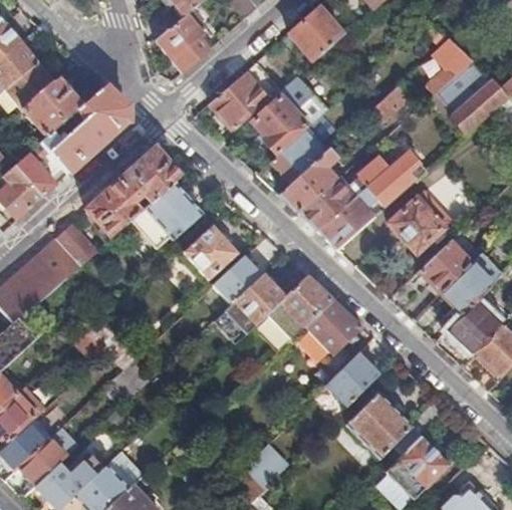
[(172,0),(185,16),(190,12),(205,0),(172,0)]
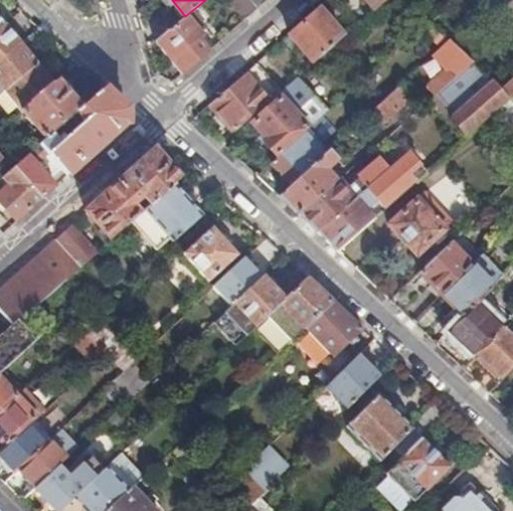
[(233,0),(248,17),(261,6),(255,0),(233,0)]
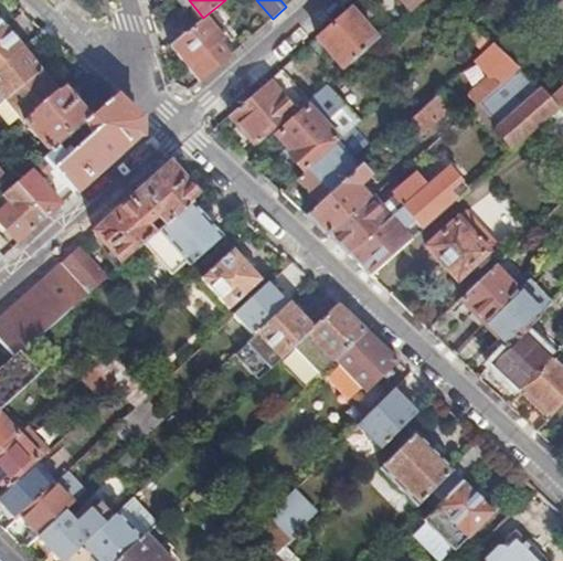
[(404,0),(413,10),(424,0),(404,0)]
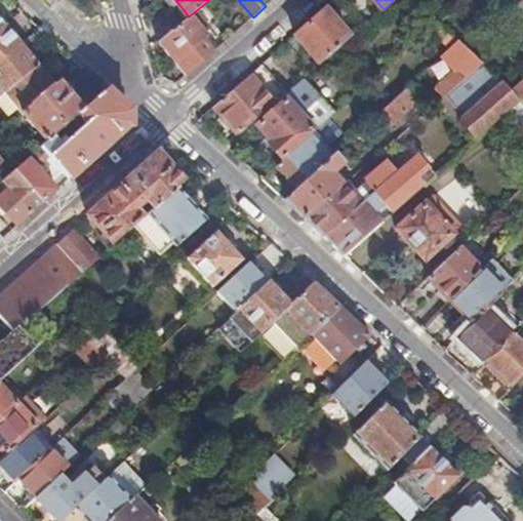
[(353,36),(326,7),(297,33),(322,62),(353,36)]
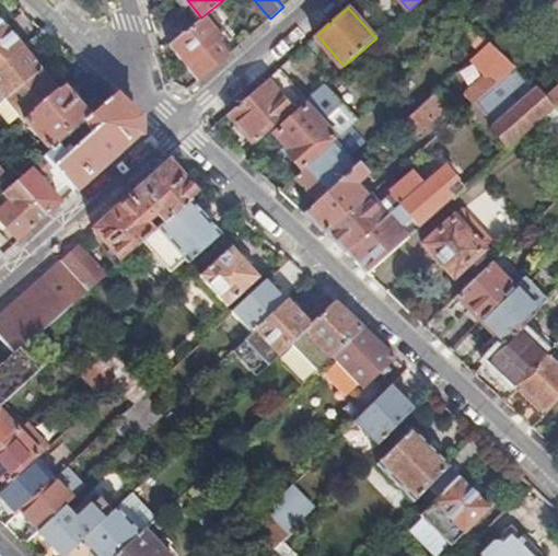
[(201,18),(171,42),(199,79),(229,55),(219,43),(225,37),(207,13),(201,18)]
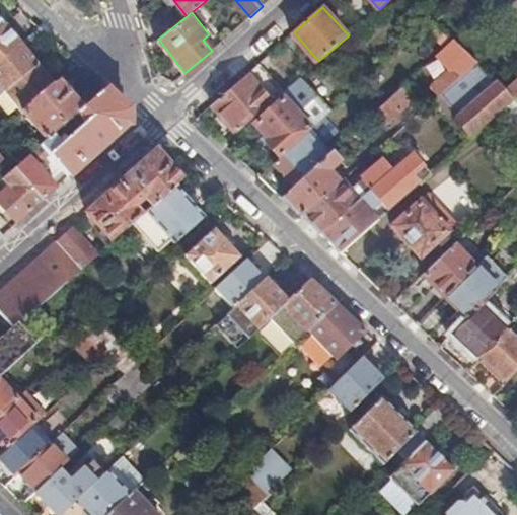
[(0,57),(21,41),(5,21),(0,25),(0,57)]
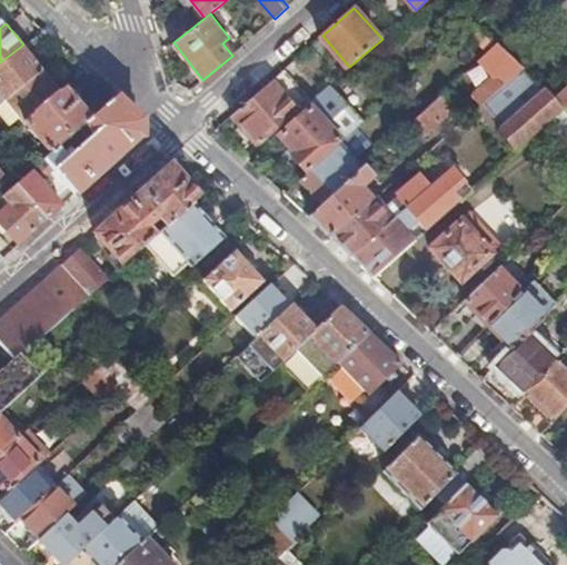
[(45,27),(23,45),(0,62),(0,90),(5,96),(41,66),(32,56),(56,37),(45,27)]
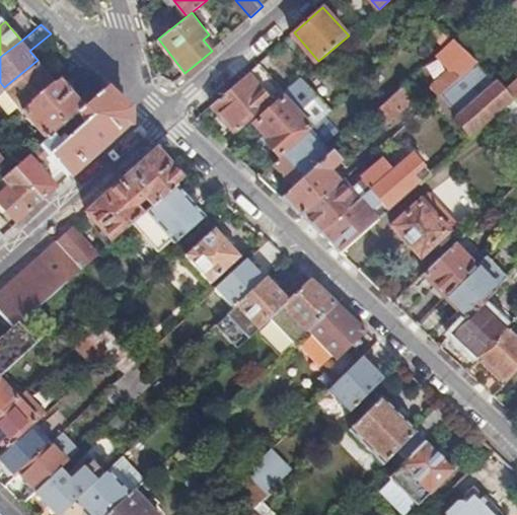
[(452,67),(432,84),(441,93),(479,60),(458,41),(455,37),(439,52),(452,67)]
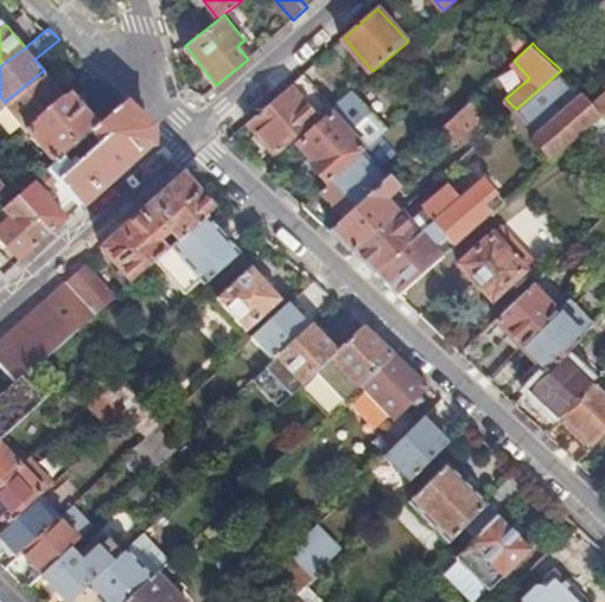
[(64,94),(44,70),(5,102),(23,122),(26,127),(64,94)]
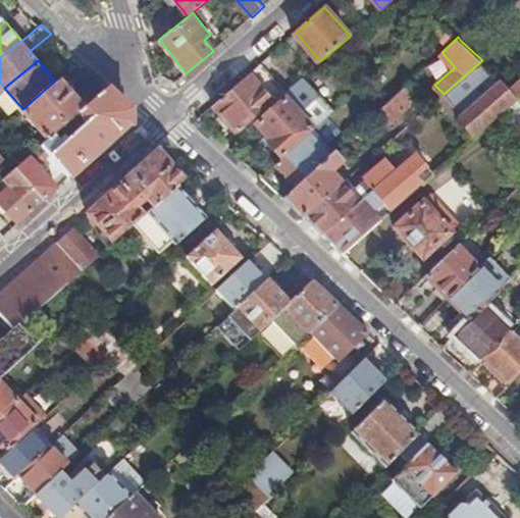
[(287,91),(262,61),(214,103),(240,132),(287,91)]
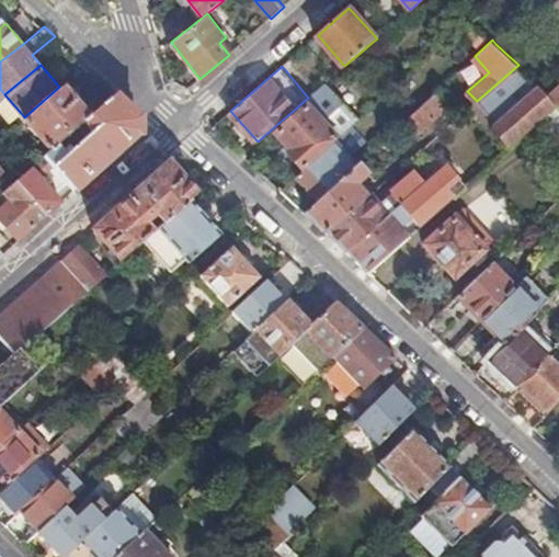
[(59,87),(24,117),(50,148),(58,141),(73,129),(92,112),(66,82),(59,88),(59,87)]
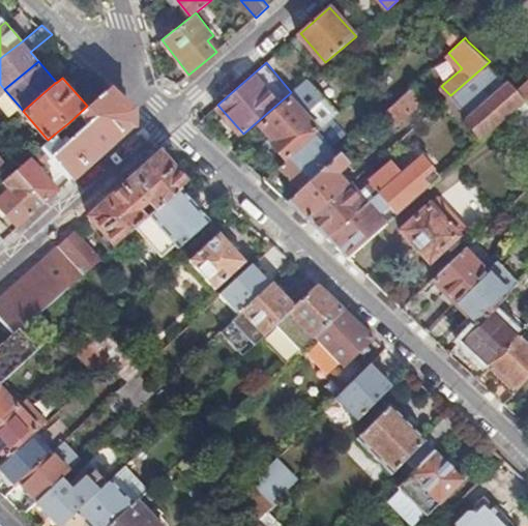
[(527,79),(518,88),(526,98),(527,99),(527,79)]
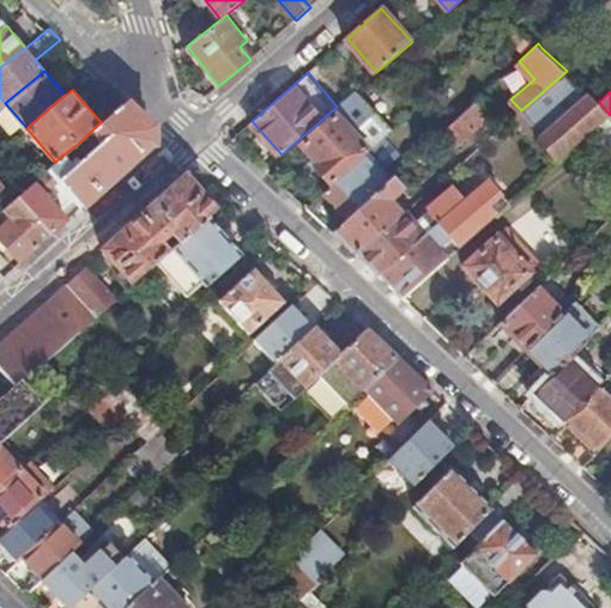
[(393,129),(362,92),(337,114),(303,143),(321,162),(316,165),(320,169),(314,175),(325,184),(331,181),(333,184),(370,150),(393,129)]
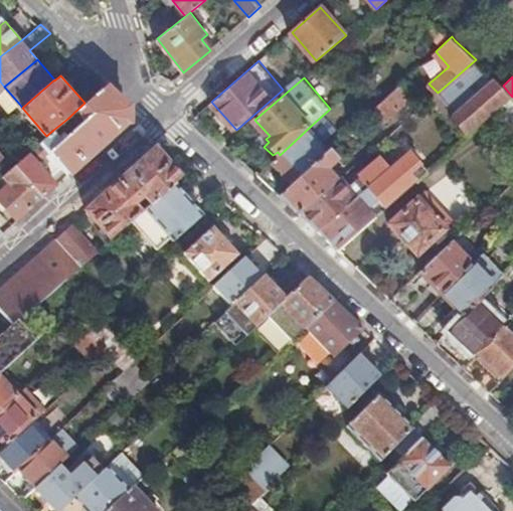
[(503,86),(495,77),(422,140),(369,186),(359,195),(319,229),(340,247),(378,214),(371,206),(376,201),(383,209),(418,178),(412,171),(421,163),(428,169),(511,96),(503,86)]
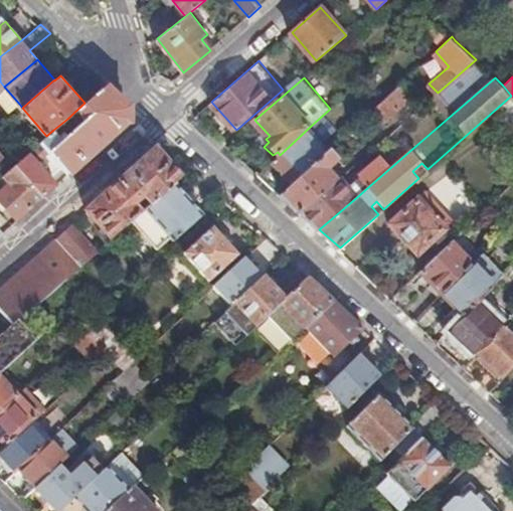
[(410,88),(404,79),(373,109),(384,121),(419,89),(414,83),(410,88)]
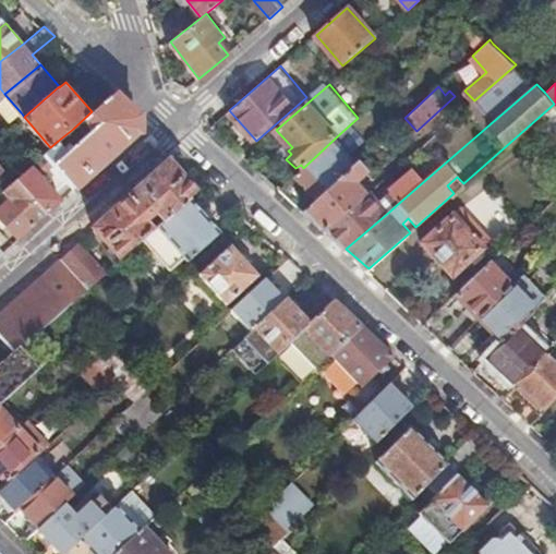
[(58,141),(50,147),(46,152),(50,157),(75,185),(137,130),(137,112),(115,92),(92,111),(73,129),(76,133),(88,123),(93,128),(73,145),(70,142),(63,147),(58,141)]
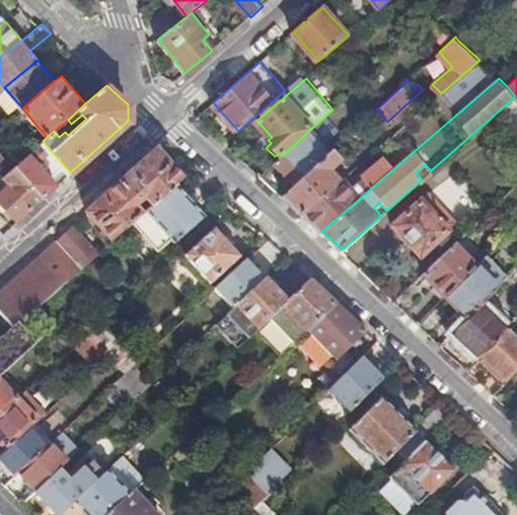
[(4,87),(0,90),(0,103),(8,114),(19,104),(4,87)]
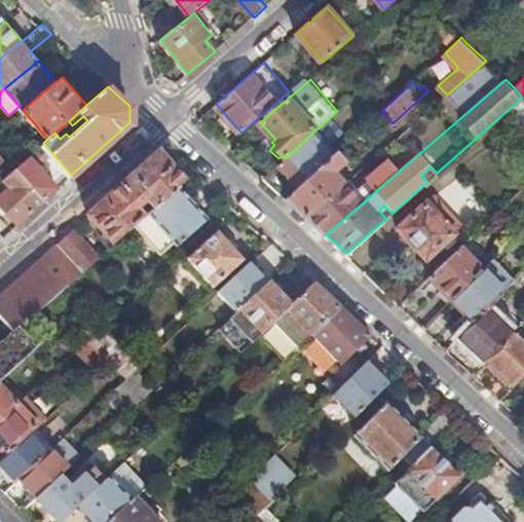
[(437,115),(432,109),(379,154),(386,162),(368,179),(377,190),(432,143),(420,129),(437,115)]
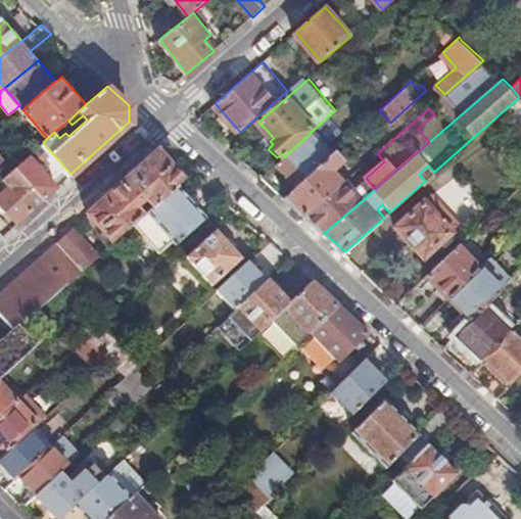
[(335,150),(316,129),(284,157),(278,163),(297,186),(335,150)]
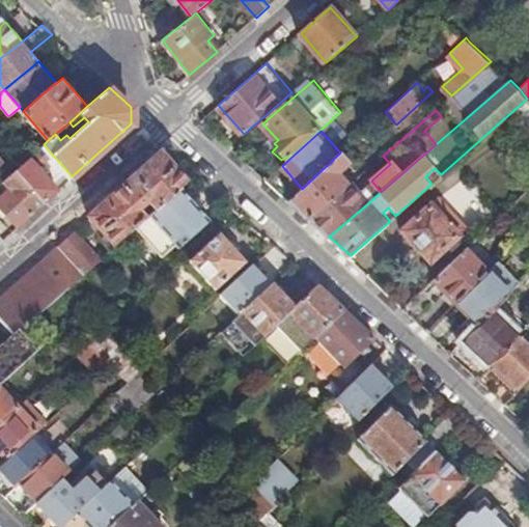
[(48,149),(44,144),(36,150),(42,156),(48,149)]
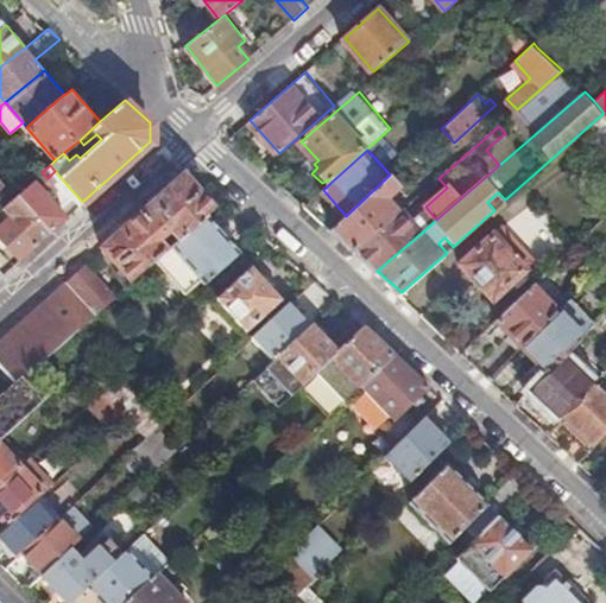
[(214,207),(184,173),(102,248),(132,280),(143,271),(157,259),(168,248),(161,241),(171,230),(177,239),(208,213),(214,207)]
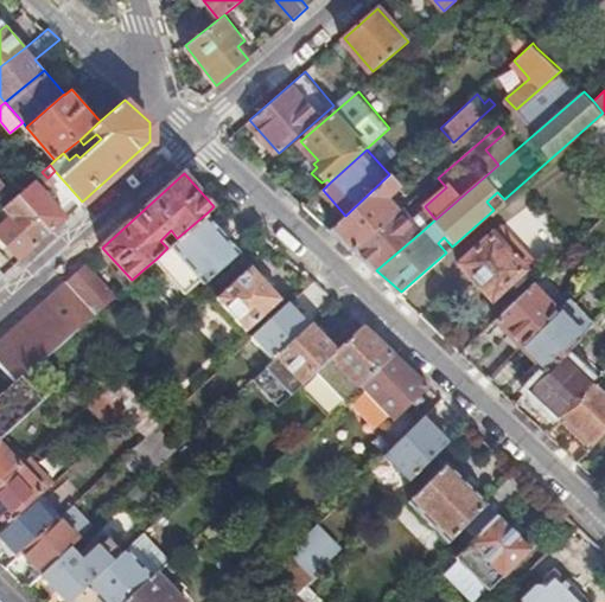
[(392,173),(389,174),(345,216),(331,229),(355,249),(400,210),(387,197),(401,184),(392,173)]
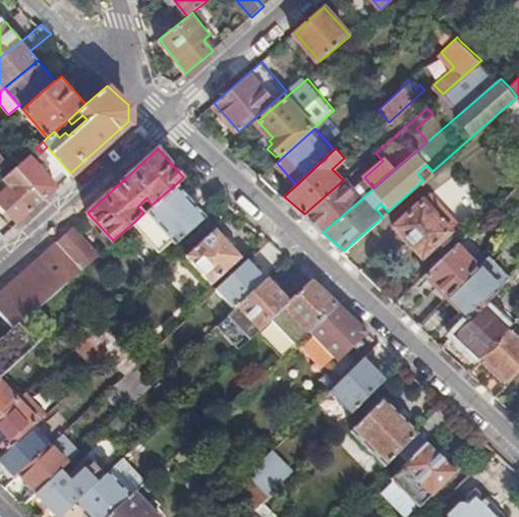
[(30,153),(16,165),(45,196),(58,184),(30,153)]
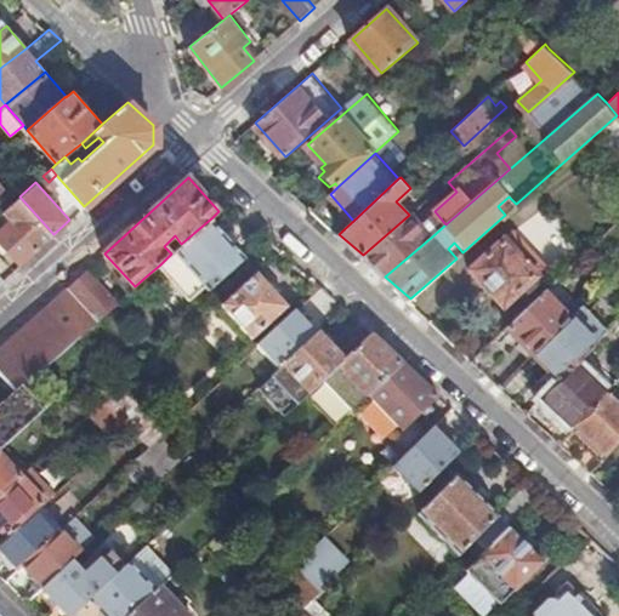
[(12,217),(0,228),(0,237),(22,262),(54,234),(20,197),(5,209),(12,217)]
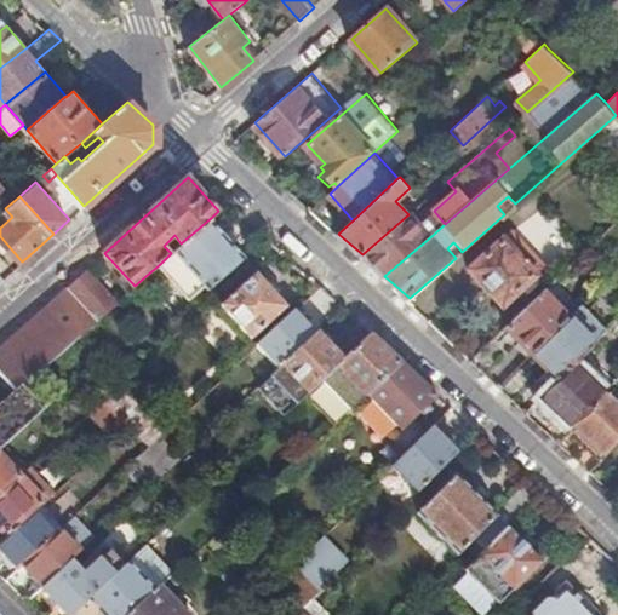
[(419,226),(408,214),(362,254),(384,276),(433,235),(427,226),(419,226)]
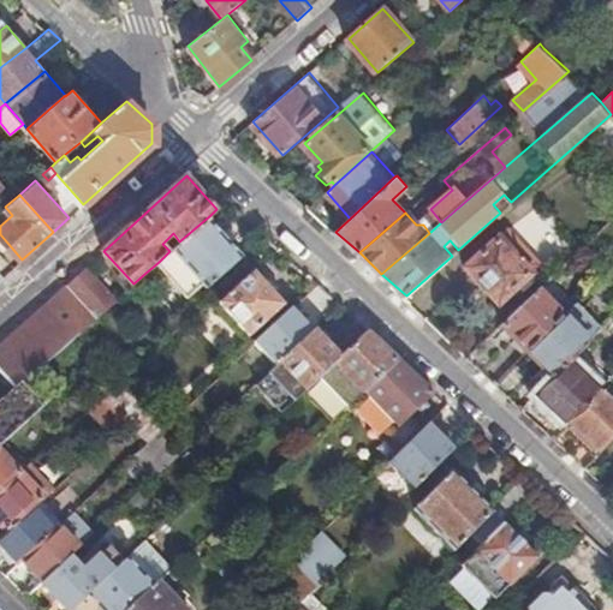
[(179,241),(170,251),(159,262),(188,295),(203,281),(208,286),(245,253),(210,215),(179,241)]
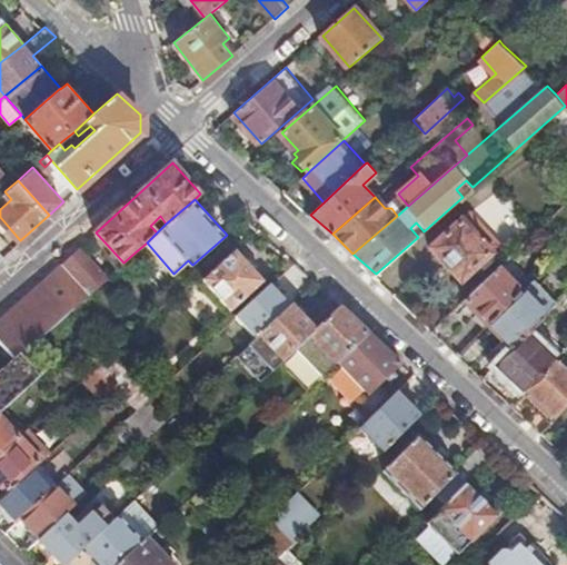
[(494,249),(501,243),(473,210),(465,218),(464,217),(431,246),(464,280),(495,250),(494,249)]
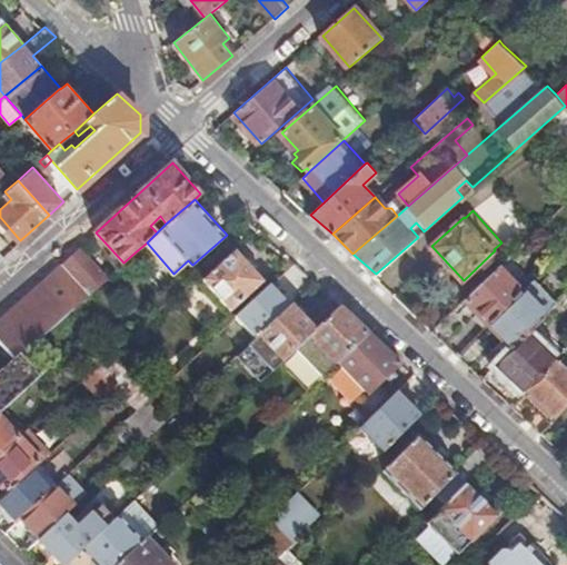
[(0,368),(0,410),(61,355),(43,334),(109,276),(80,246),(0,317),(0,339),(15,356),(0,368)]
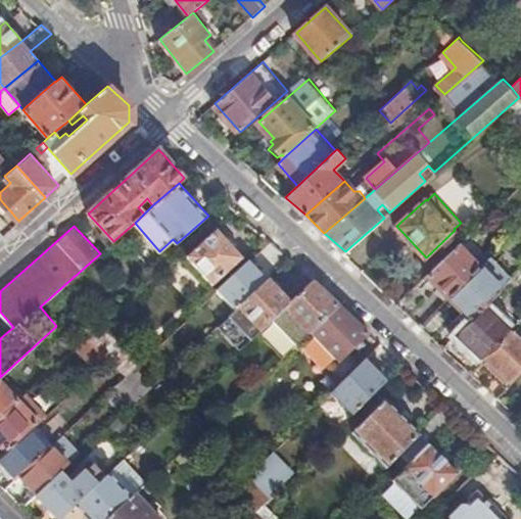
[(212,283),(243,254),(218,227),(187,254),(212,283)]
